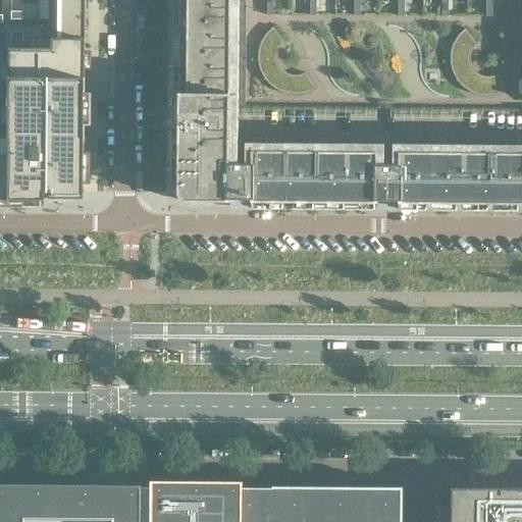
[(85,0),(49,0),(48,19),(85,20),(85,0)]
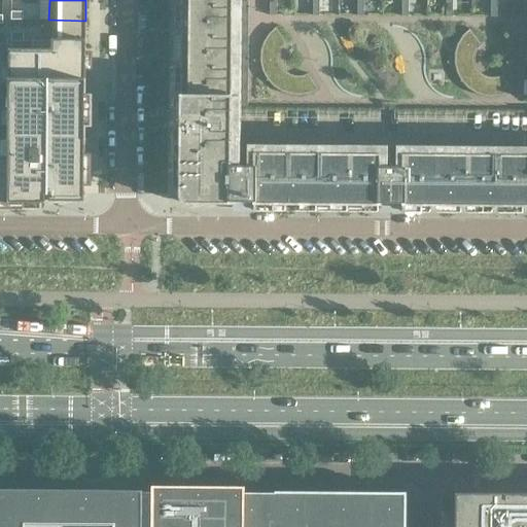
[(180,0),(181,5),(180,31),(180,36),(180,62),(180,67),(180,93),(232,92),(241,93),(241,0),(180,0)]
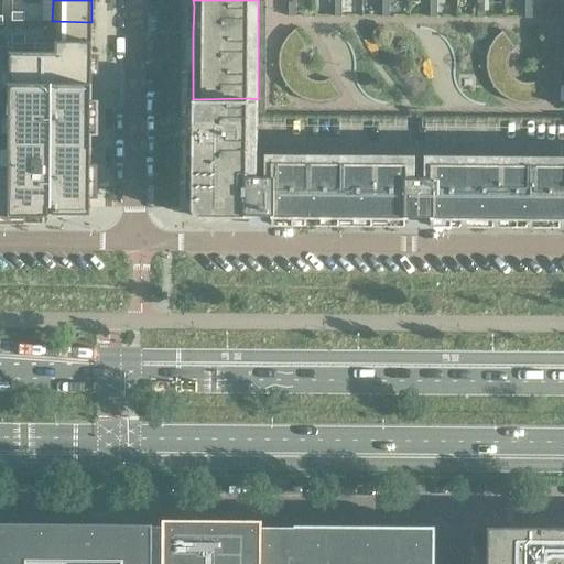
[(24,12),(11,12),(11,21),(24,21),(24,12)]
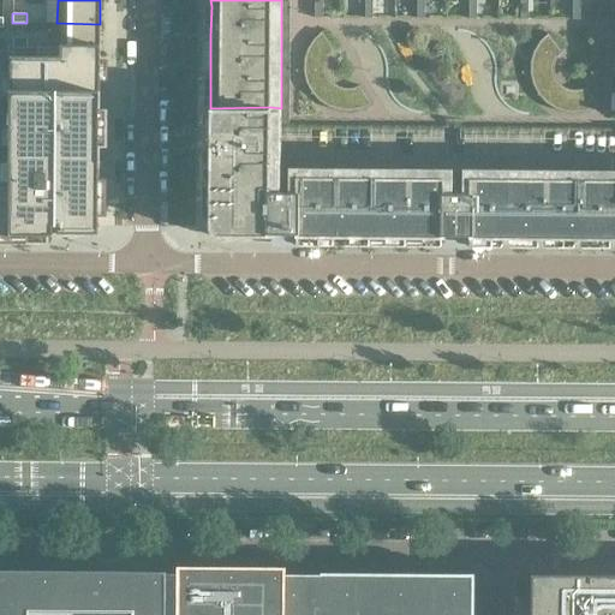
[(100,24),(57,23),(57,47),(100,48),(100,24)]
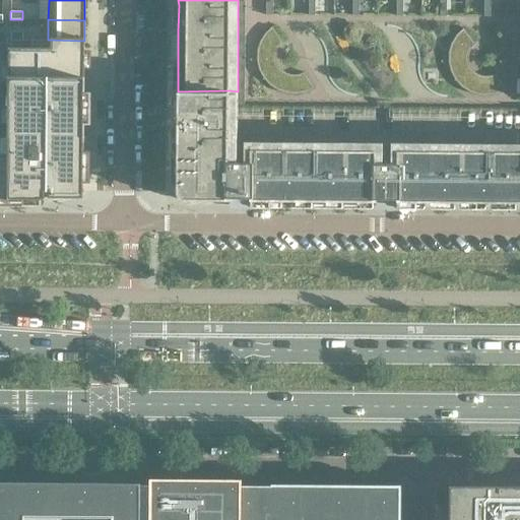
[(271,39),(276,33),(272,26),(265,34),(271,39)]
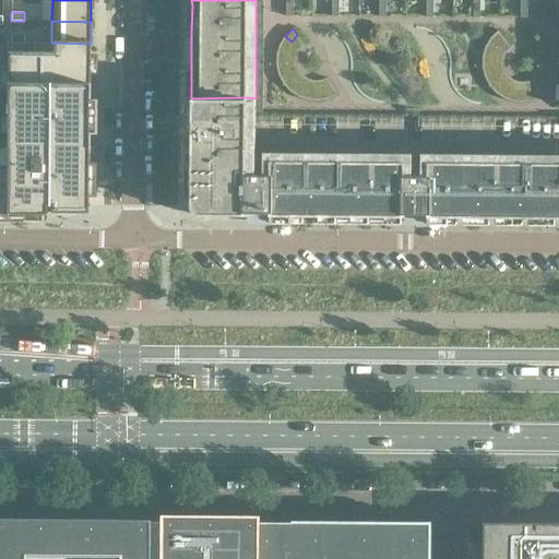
[(498,30),(490,37),(497,43),(503,37),(498,30)]
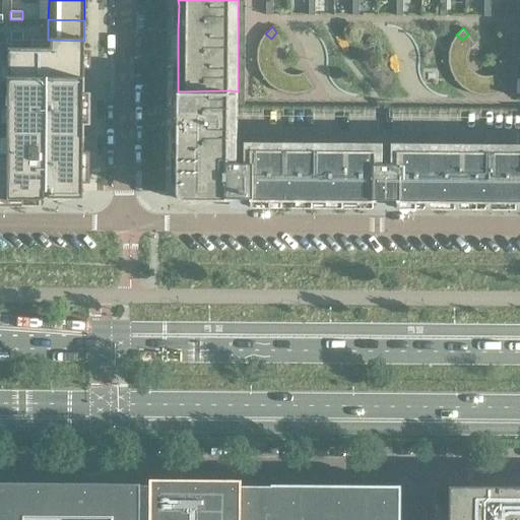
[(22,31),(10,31),(10,33),(10,40),(22,40),(22,31)]
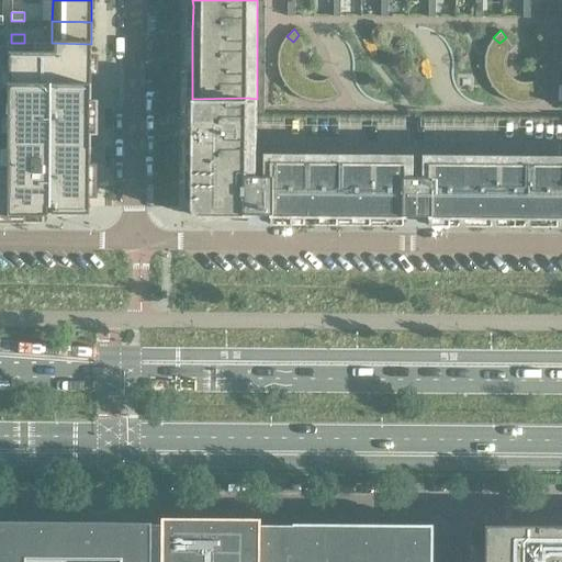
[(306,46),(299,35),(293,42),(303,49),(306,46)]
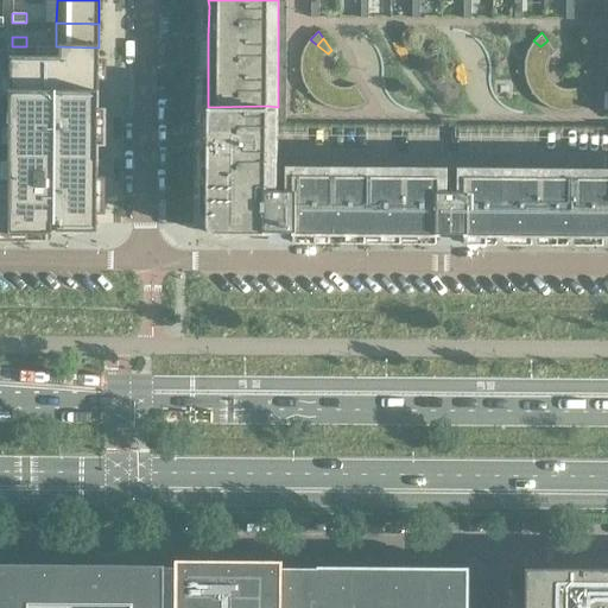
[(317,45),(310,39),(303,49),(312,52),(317,45)]
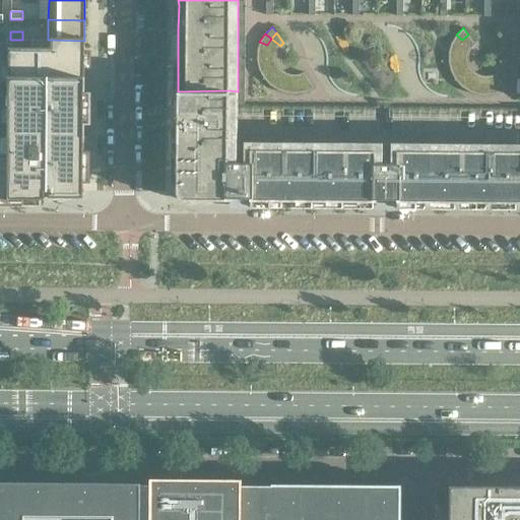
[(458,47),(462,40),(456,35),(451,43),(458,47)]
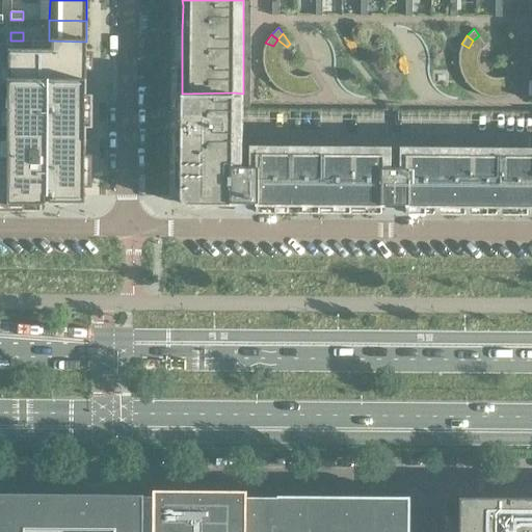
[(486,45),(479,35),(473,41),(483,49),(486,45)]
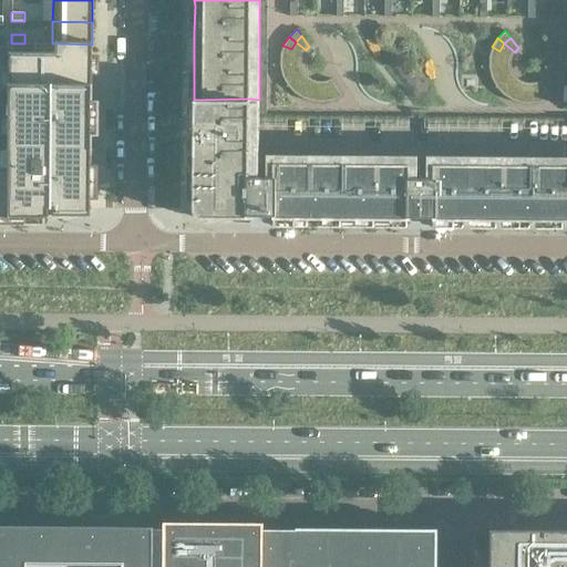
[(306,50),(296,42),(291,49),(302,54),(306,50)]
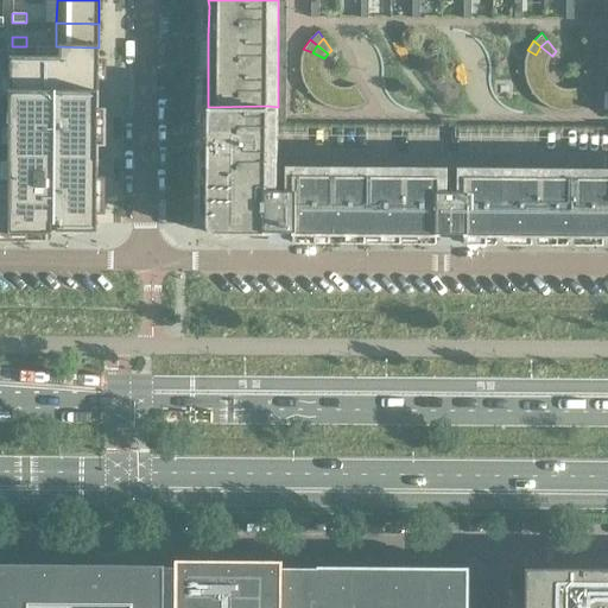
[(0,234),(21,234),(23,234),(23,233),(24,233),(24,225),(51,225),(57,225),(57,232),(97,233),(97,222),(97,215),(97,177),(97,146),(99,126),(99,109),(99,81),(99,59),(99,48),(56,46),(56,48),(59,48),(59,57),(11,57),(11,75),(11,95),(11,109),(11,125),(0,125),(0,234)]
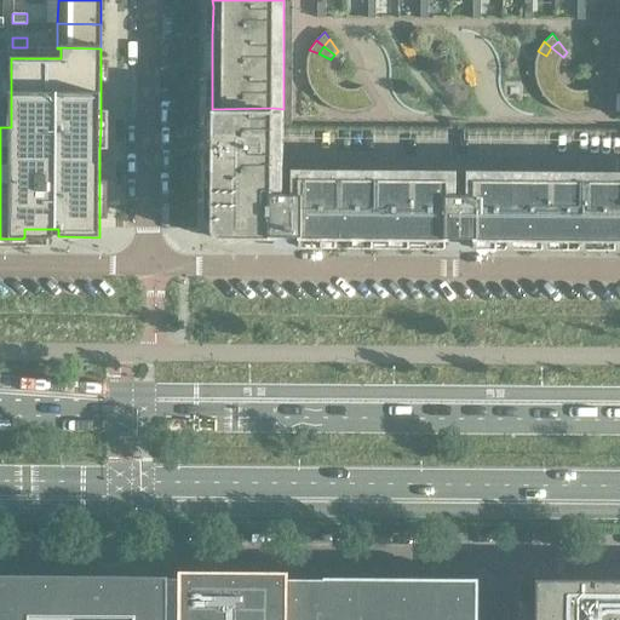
[(563,57),(551,47),(546,56),(560,61),(563,57)]
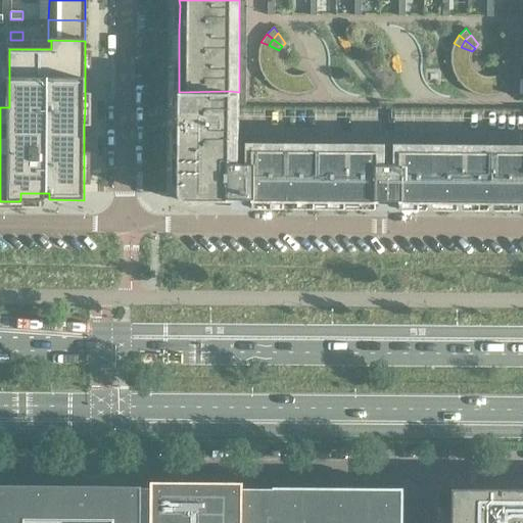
[(267,52),(269,45),(260,42),(258,51),(267,52)]
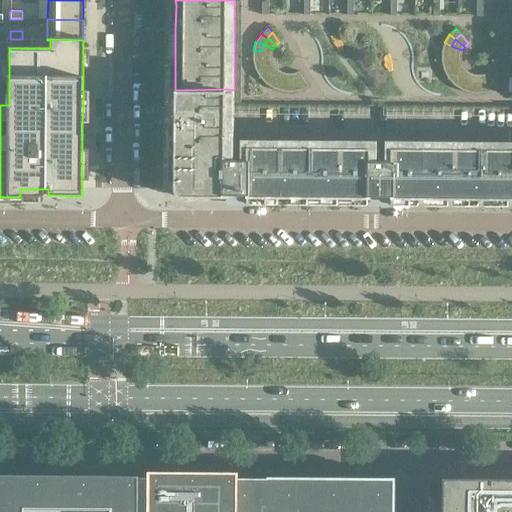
[(449,53),(451,46),(444,42),(441,51),(449,53)]
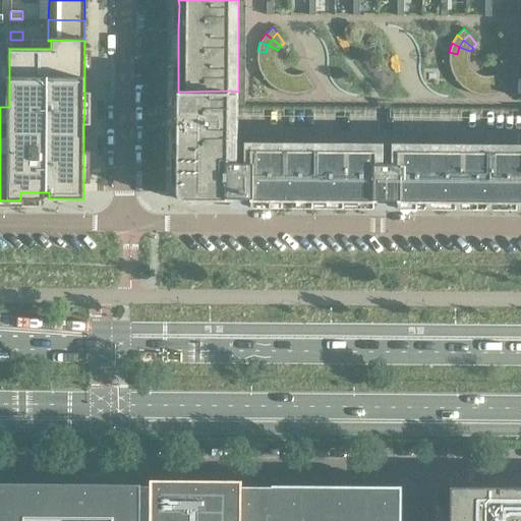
[(278,50),(268,45),(266,52),(277,54),(278,50)]
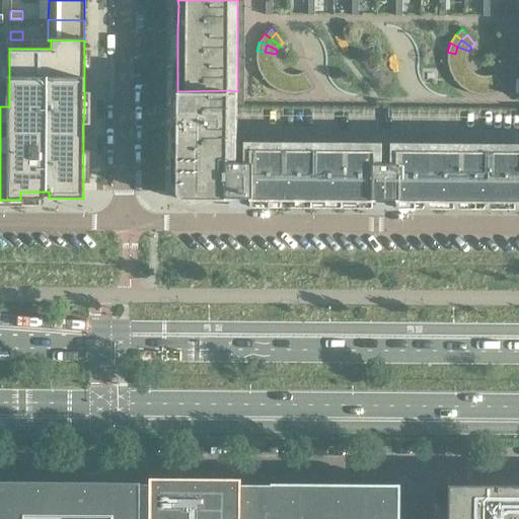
[(468,51),(457,47),(455,54),(467,56),(468,51)]
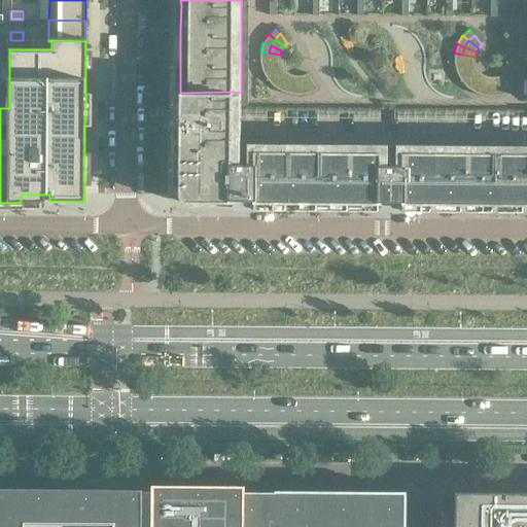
[(268,61),(269,53),(260,51),(259,61),(268,61)]
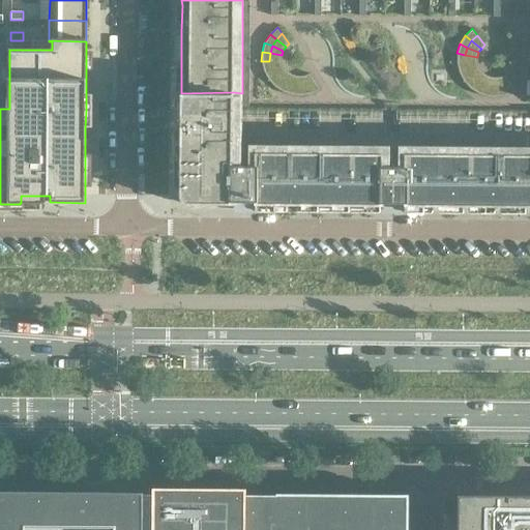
[(465,62),(465,55),(457,53),(457,63),(465,62)]
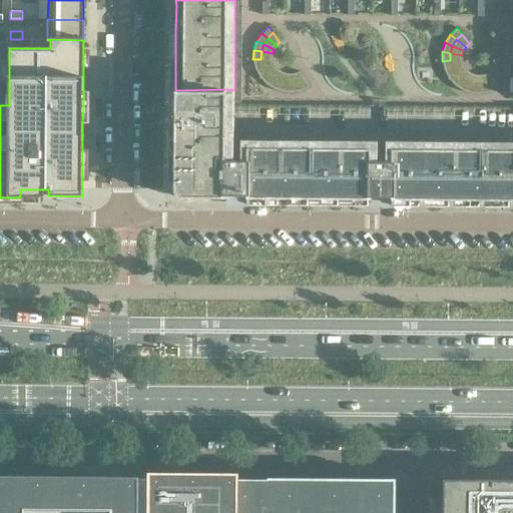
[(274,62),(273,58),(261,59),(263,66),(274,62)]
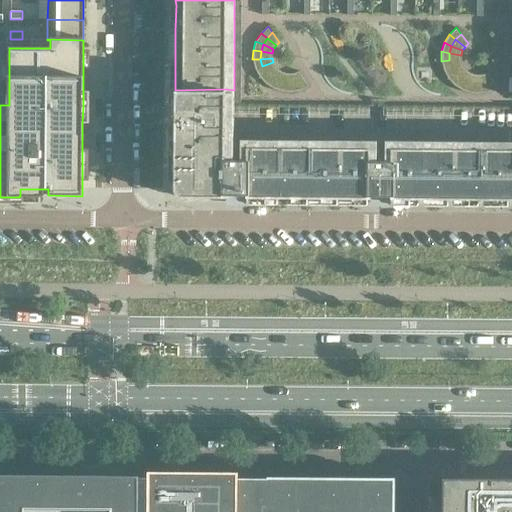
[(262,66),(260,59),(252,59),(254,69),(262,66)]
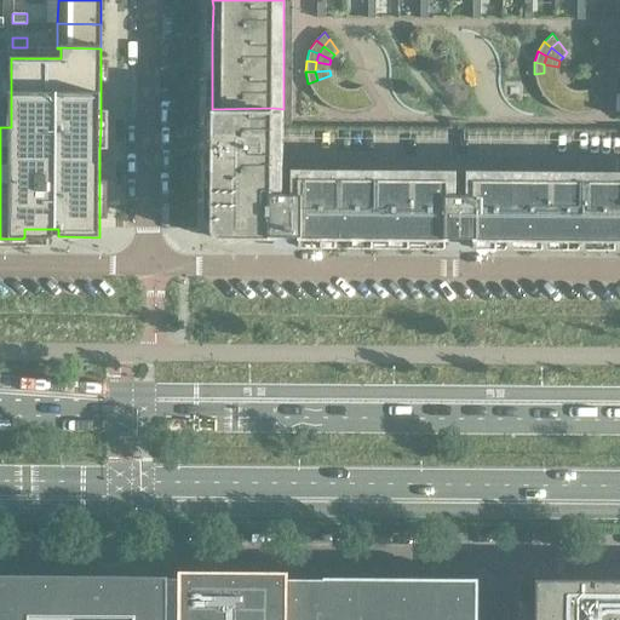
[(558,78),(558,72),(544,73),(545,82),(558,78)]
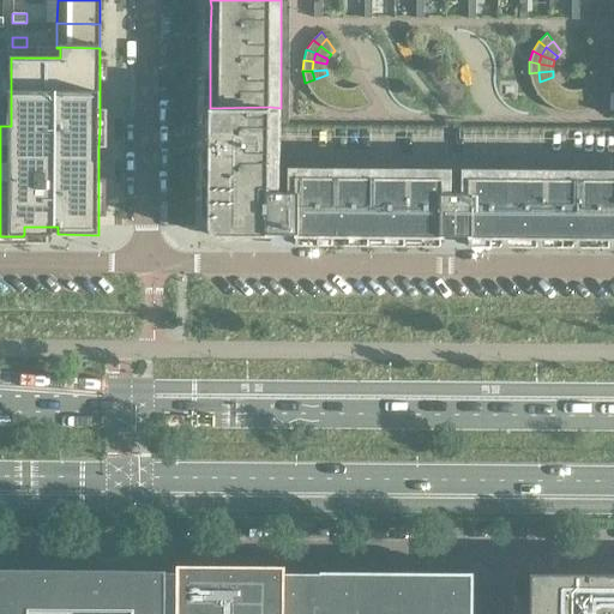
[(540,82),(539,72),(529,73),(531,84),(540,82)]
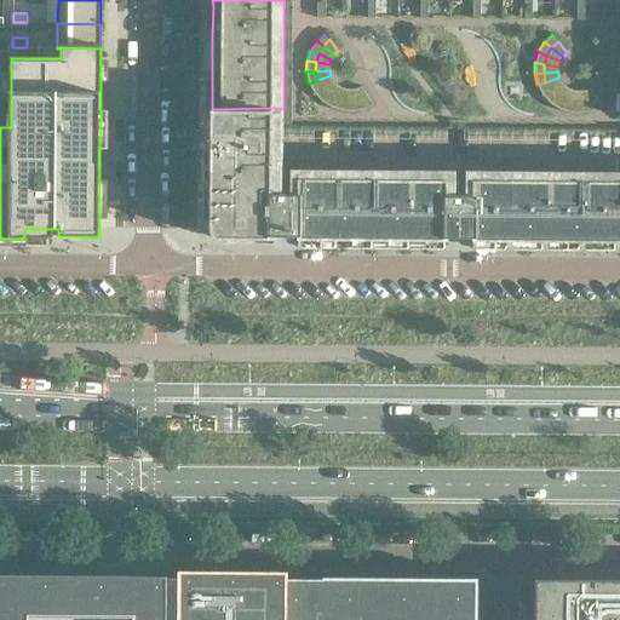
[(321,89),(333,80),(331,75),(317,80),(321,89)]
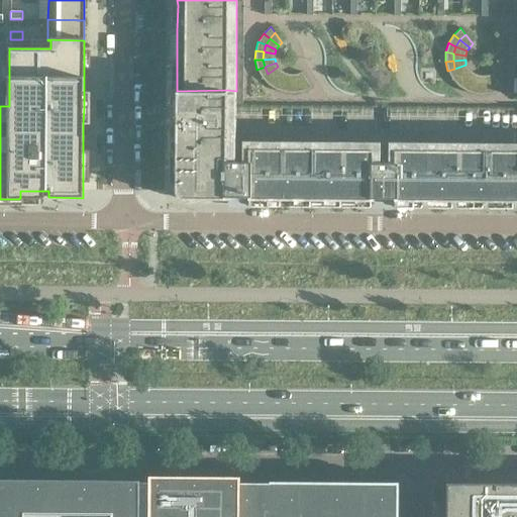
[(458,75),(469,69),(466,65),(454,69),(458,75)]
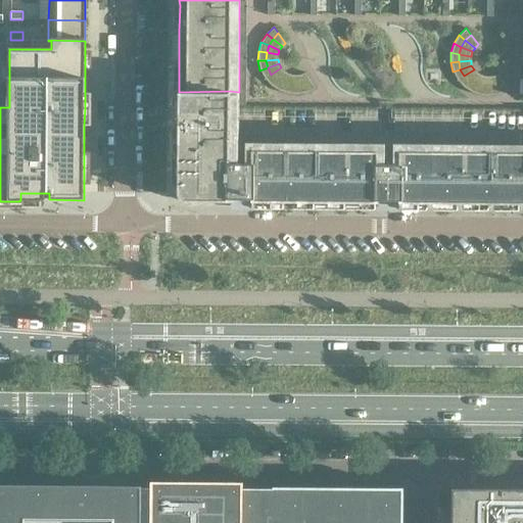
[(271,75),(268,67),(259,70),(265,79),(271,75)]
